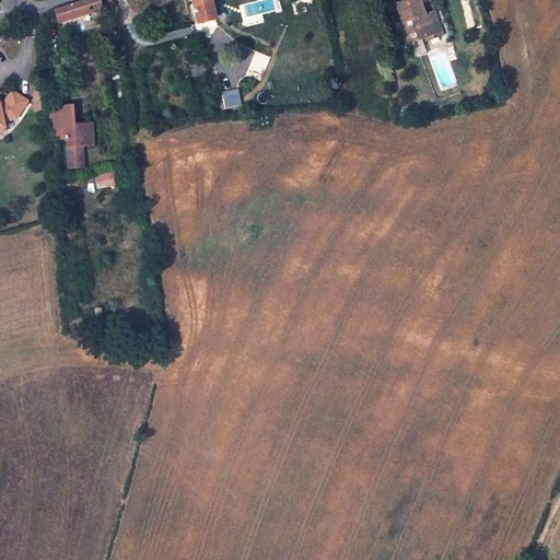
[(82,0),(54,9),(58,22),(86,13),(82,0)]
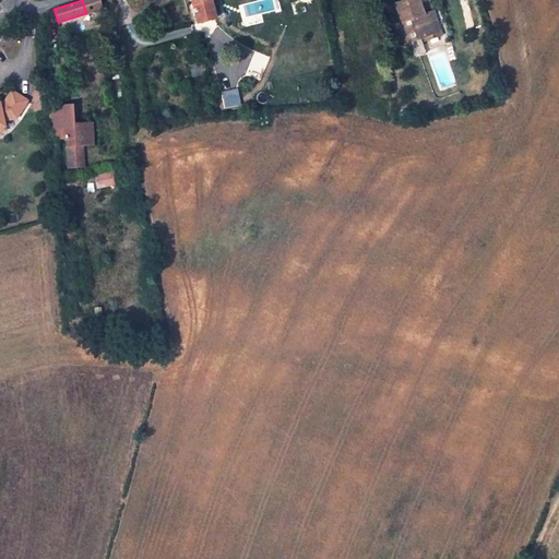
[(82,0),(86,13),(100,8),(97,0),(82,0)]
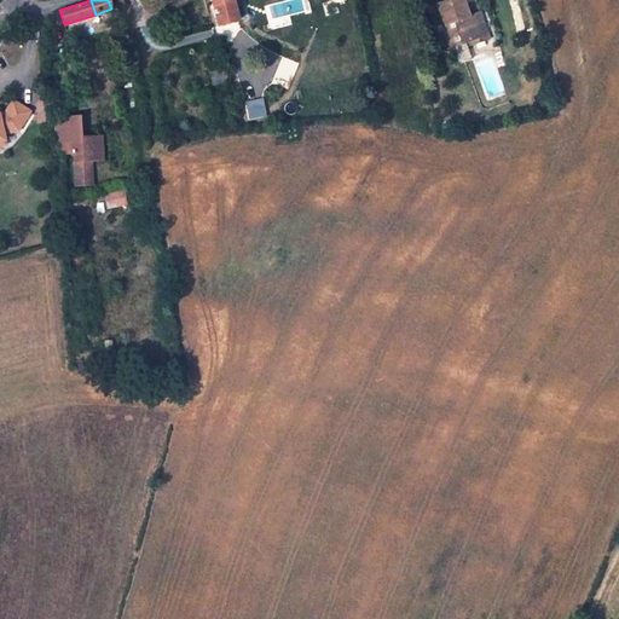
[(237,21),(232,0),(210,0),(218,25),(237,21)]
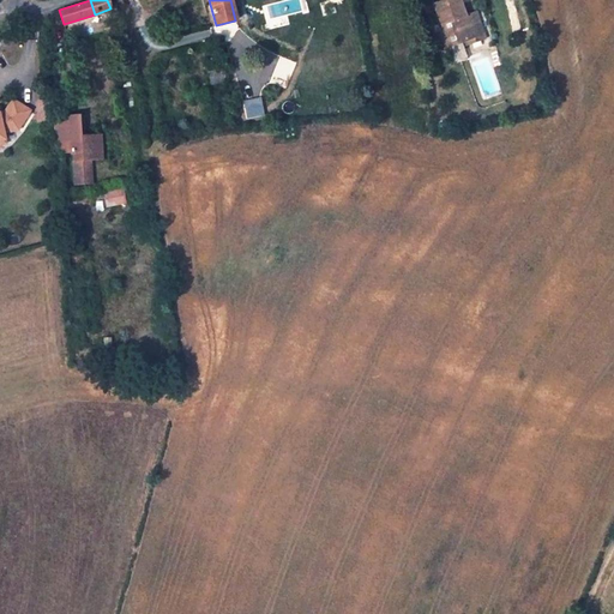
[(458,0),(446,0),(433,5),(449,46),(464,41),(479,36),(473,18),(467,20),(465,16),(458,0)]
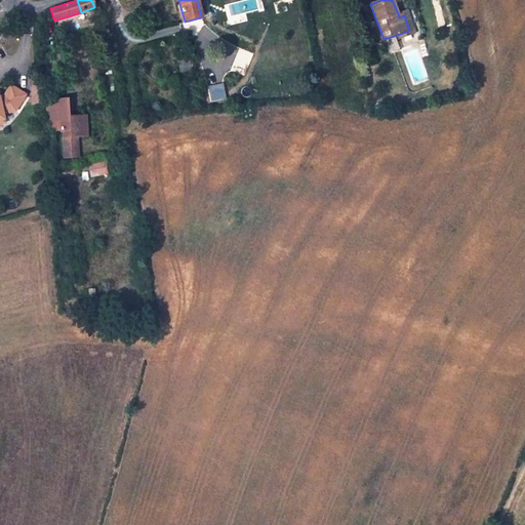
[(408,14),(404,15),(409,31),(410,34),(414,33),(408,14)]
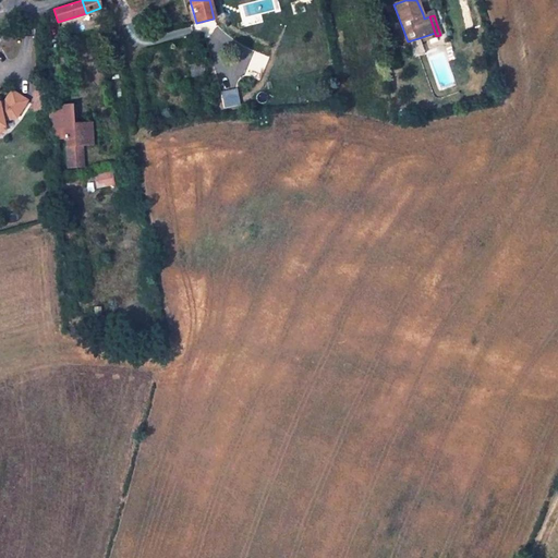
[(0,131),(5,130),(3,121),(17,118),(28,101),(13,91),(5,101),(0,102),(0,131)]
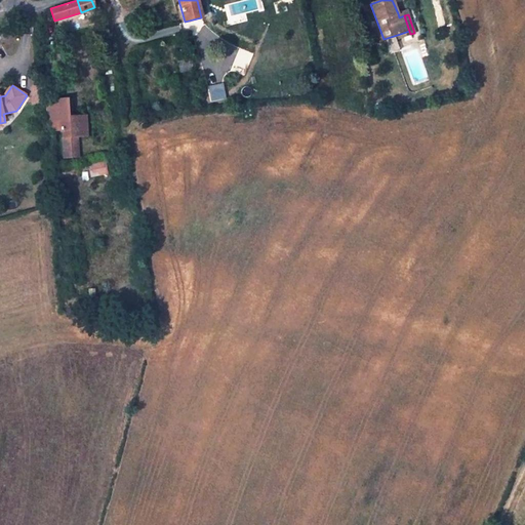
[(61,105),(48,106),(50,132),(62,131),(63,158),(75,158),(74,137),(85,136),(85,116),(68,117),(68,121),(63,121),(61,105)]
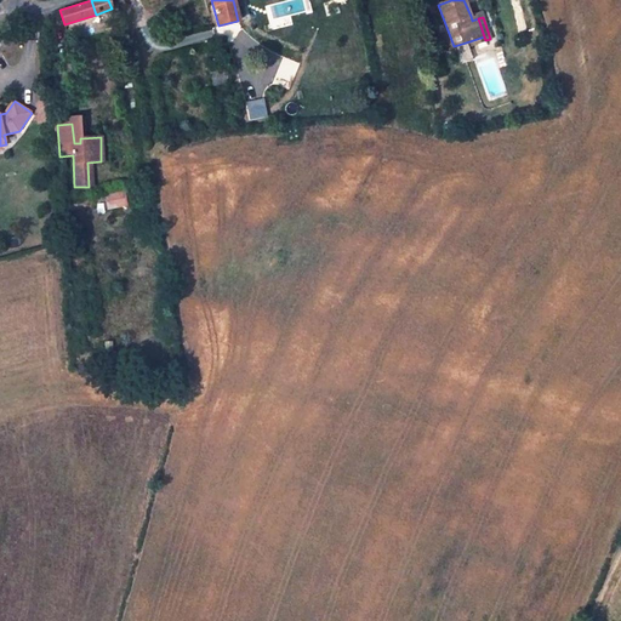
[(123,193),(103,195),(106,210),(125,206),(123,193)]
